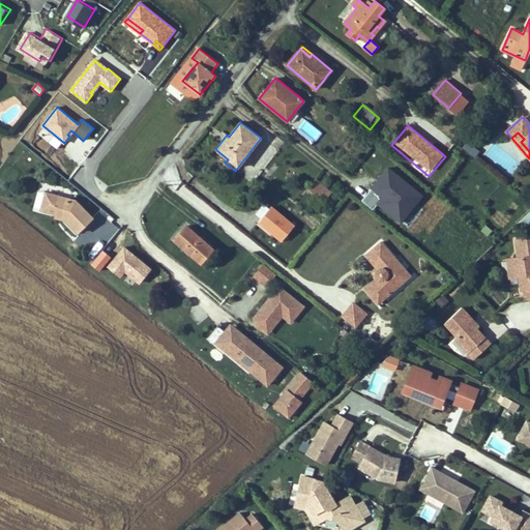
[(465,145),(463,152),(476,157),(479,149),(465,145)]
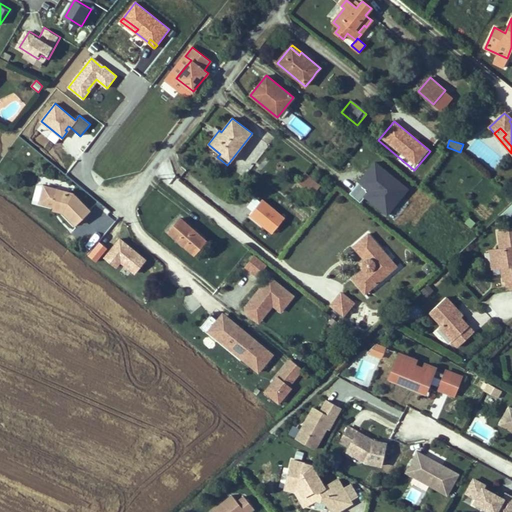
[(437,161),(441,154),(431,148),(427,154),(437,161)]
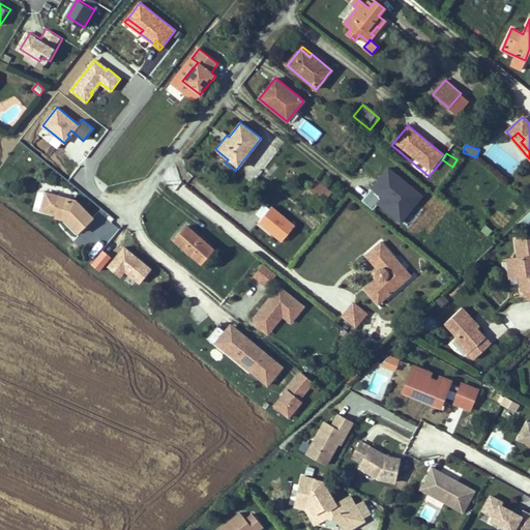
[(235,171),(225,163),(223,166),(233,174),(235,171)]
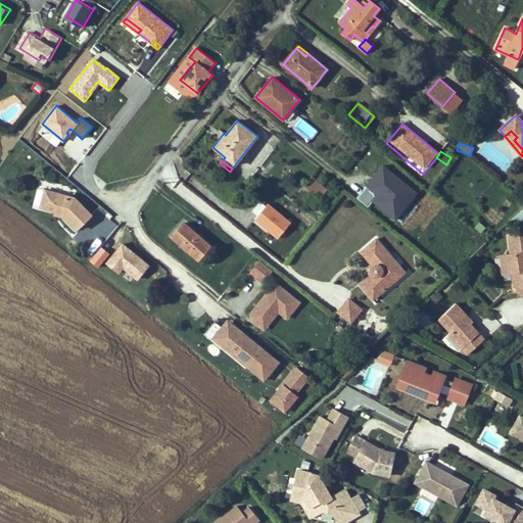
[(368,206),(373,200),(395,220),(417,193),(383,165),(375,176),(379,180),(375,185),(371,181),(357,198),(368,206)]
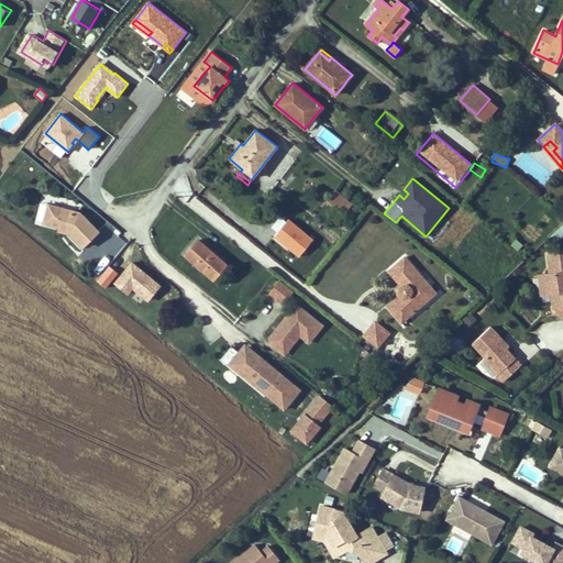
[(408,194),(404,189),(399,195),(404,199),(408,194)]
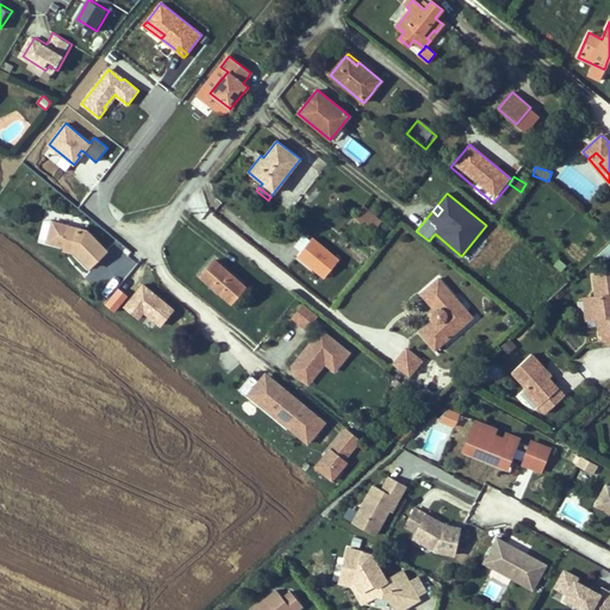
[(107,250),(87,230),(53,222),(48,242),(64,246),(76,249),(76,253),(73,255),(87,269),(107,250)]
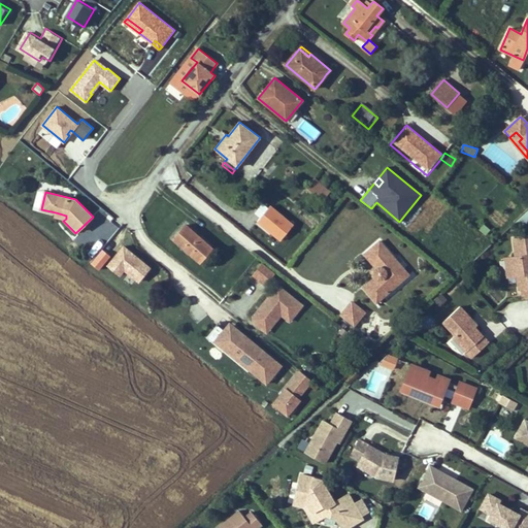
[(255,212),(260,218),(268,207),(263,203),(255,212)]
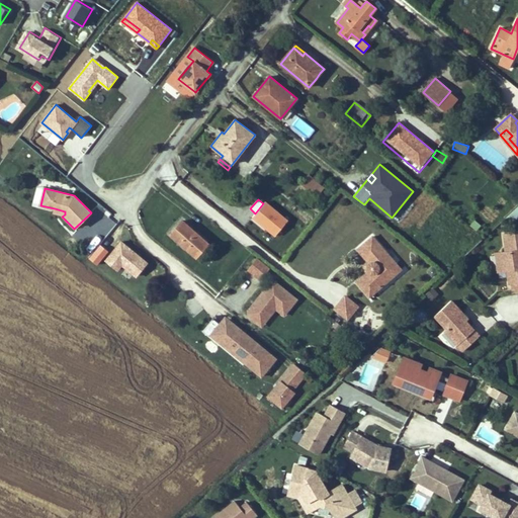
[(253,217),(275,236),(288,221),(265,201),(263,203),(255,213),(253,217)]
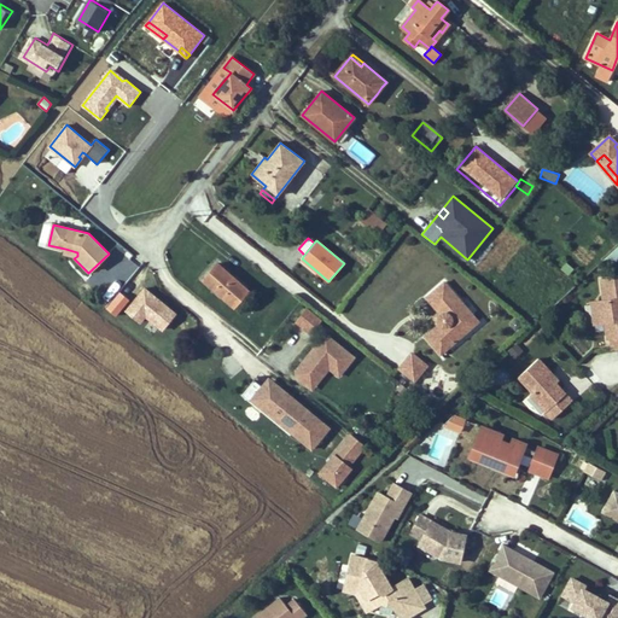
[(617,245),(602,261),(607,266),(610,263),(612,264),(617,258),(617,245)]
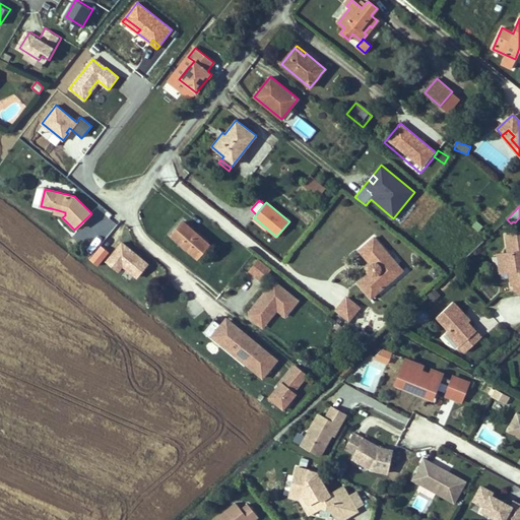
[(209,244),(183,221),(171,235),(197,258),(209,244)]
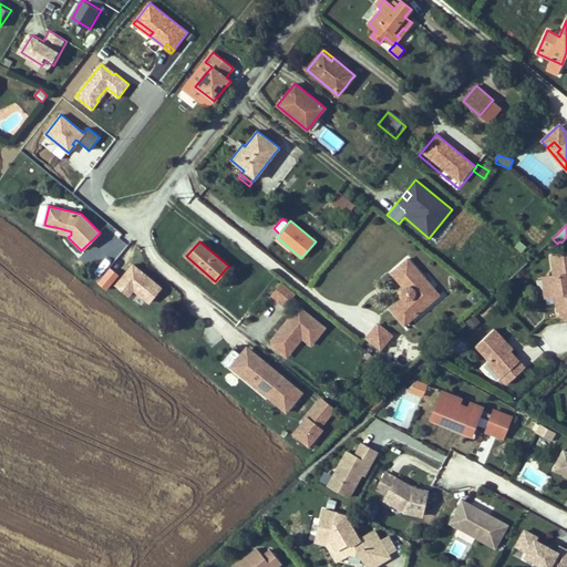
[(566,254),(552,256),(554,275),(548,276),(552,297),(555,297),(557,310),(560,310),(562,321),(566,320),(566,254)]
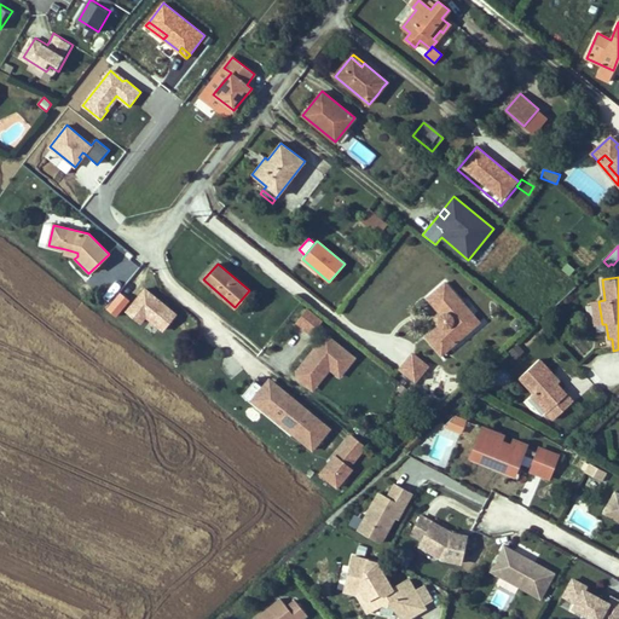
[(479,322),(445,283),(427,298),(440,313),(441,314),(439,317),(439,318),(439,322),(440,324),(426,336),(441,354),(479,322)]
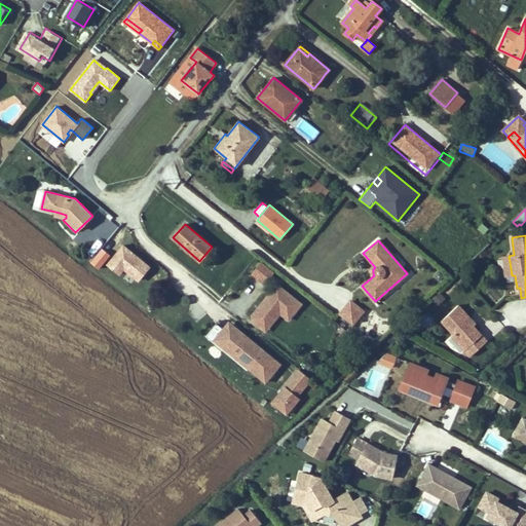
[(123,246),(108,264),(119,274),(123,268),(138,280),(149,266),(123,246)]
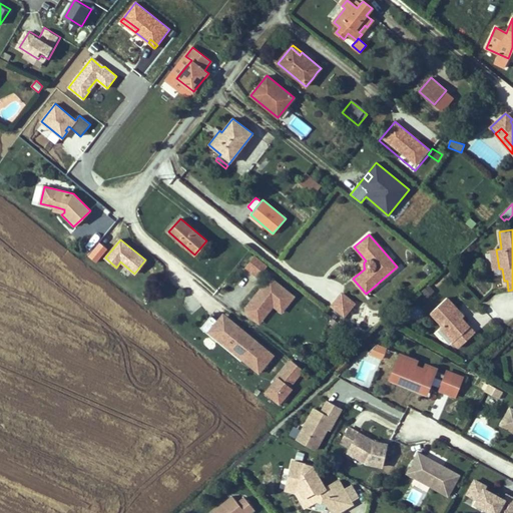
[(88,257),(96,263),(107,248),(100,242),(88,257)]
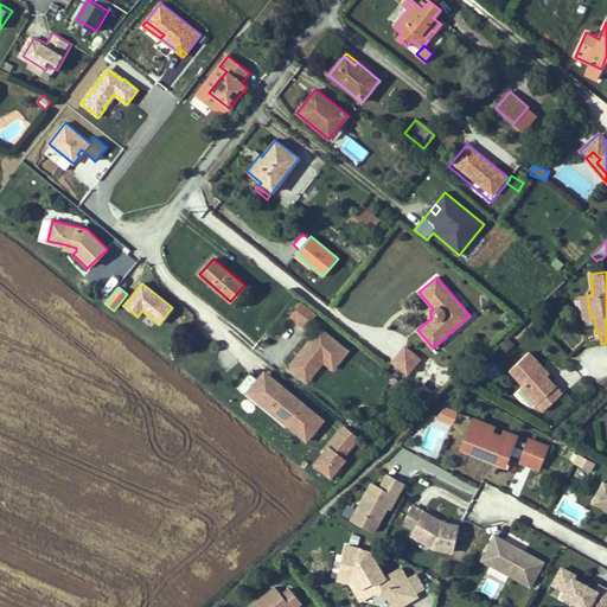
[(583,319),(590,318),(587,295),(581,296),(583,319)]
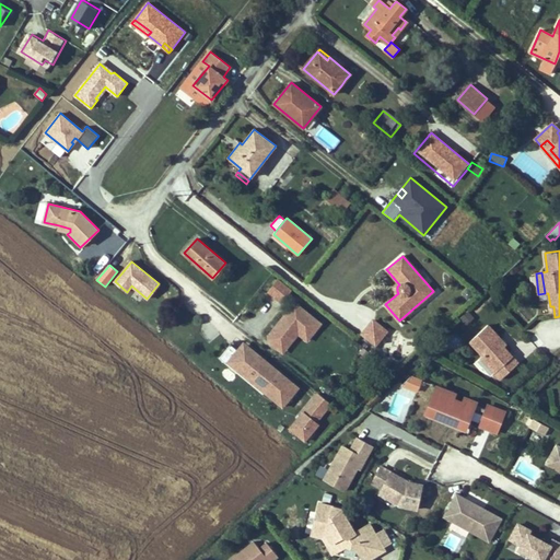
[(283,305),(292,289),(276,280),(267,295),(283,305)]
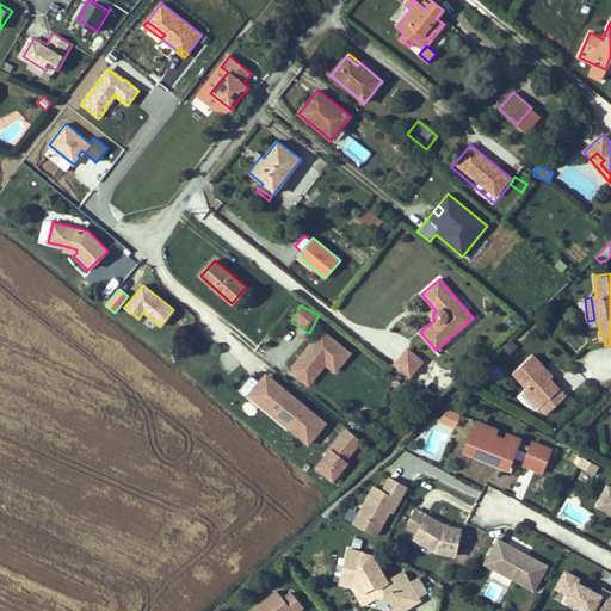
[(350,353),(322,331),(318,337),(319,338),(319,341),(316,345),(313,343),(292,366),(294,372),(306,382),(312,375),(314,377),(326,364),(335,371),(350,353)]
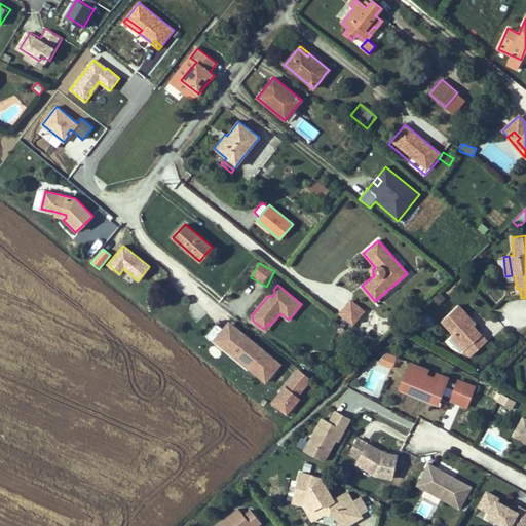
[(433,299),(438,305),(445,298),(440,293),(433,299)]
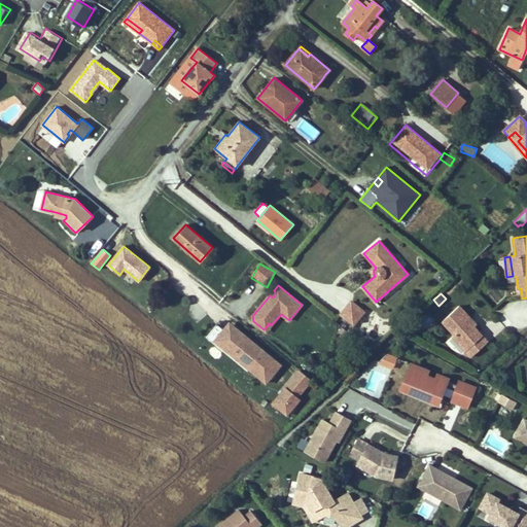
[(364,312),(351,302),(341,314),(353,324),(364,312)]
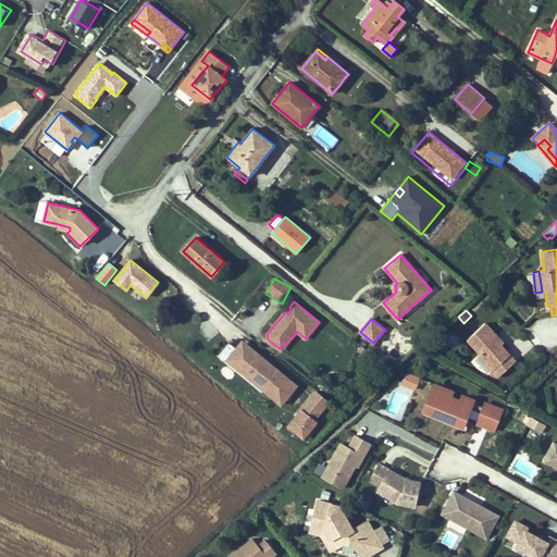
[(478,356),(498,378),(516,361),(496,339),(498,337),(485,323),(468,339),(480,354),(478,356)]
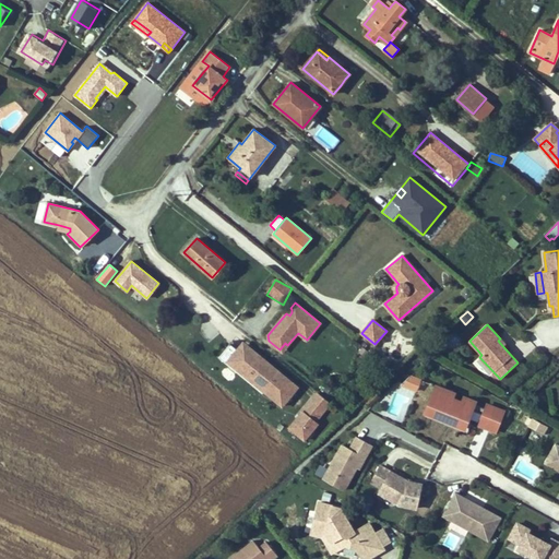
[(259,355),(244,342),(240,345),(256,358),(259,355)]
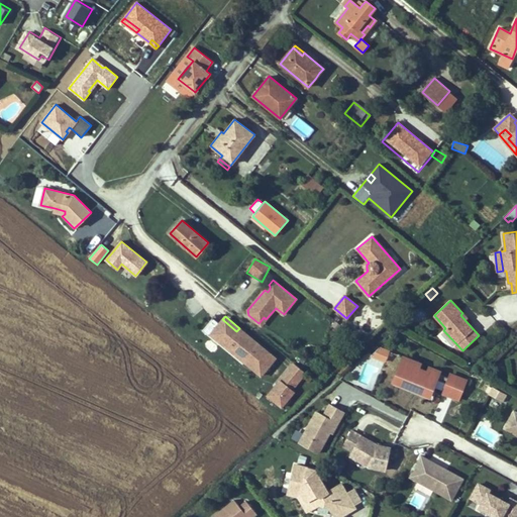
[(276,357),(239,328),(236,331),(222,319),(219,323),(213,318),(202,330),(209,336),(211,334),(225,346),(228,343),(246,359),(244,363),(261,376),(276,357)]
